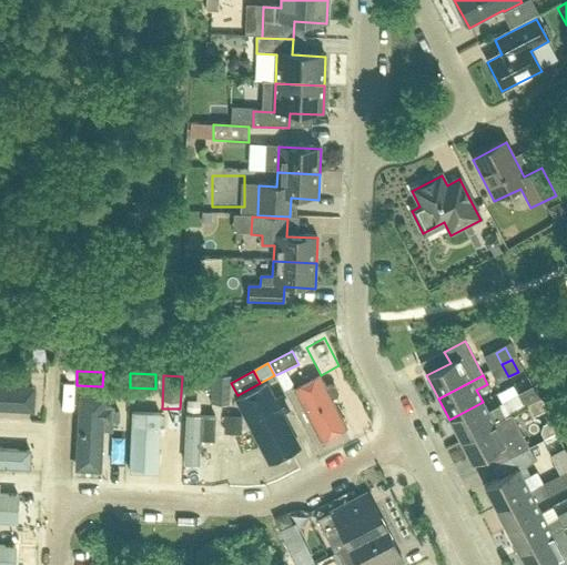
[(209,377),(184,376),(183,390),(193,390),(209,391),(209,377)]
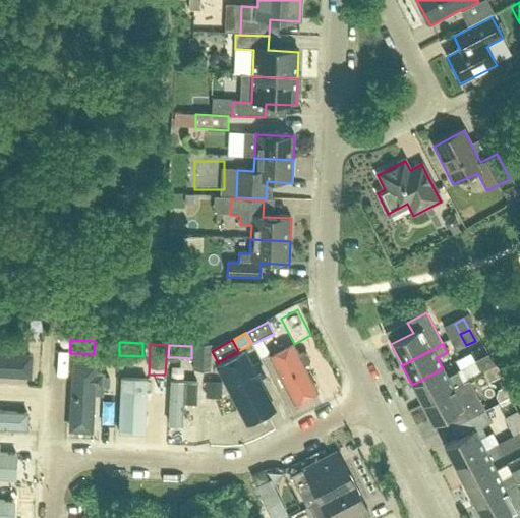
[(195,346),(193,371),(210,372),(211,347),(195,346)]
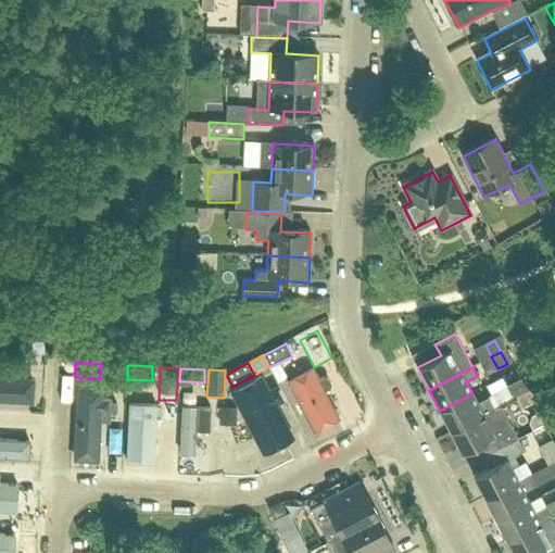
[(312,373),(286,386),(314,439),(339,425),(312,373)]
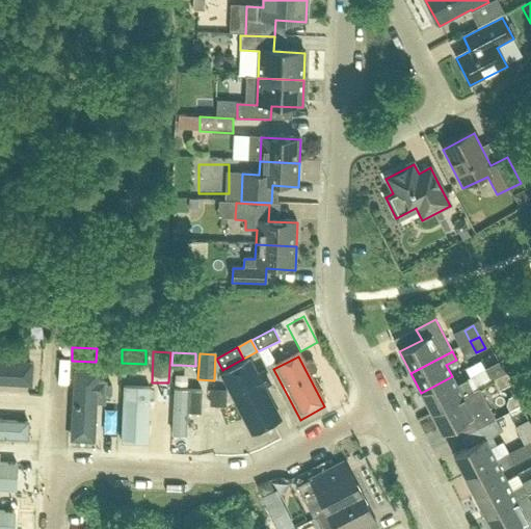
[(0,391),(31,392),(32,365),(0,364),(0,391)]
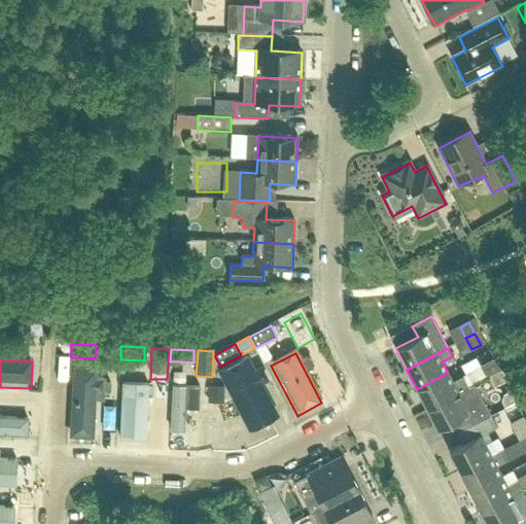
[(248,437),(277,422),(273,413),(279,410),(257,368),(252,371),(248,362),(219,376),(248,437)]
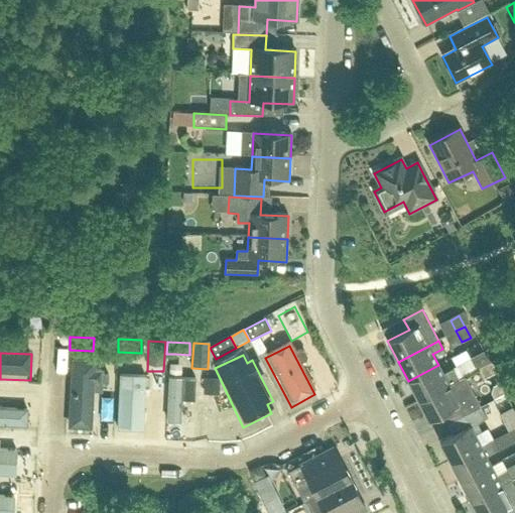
[(485,366),(480,355),(471,360),(477,370),(485,366)]
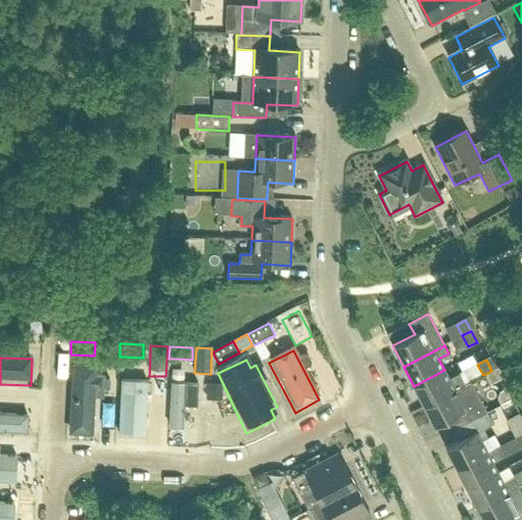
[(122,362),(122,373),(141,372),(140,361),(122,362)]
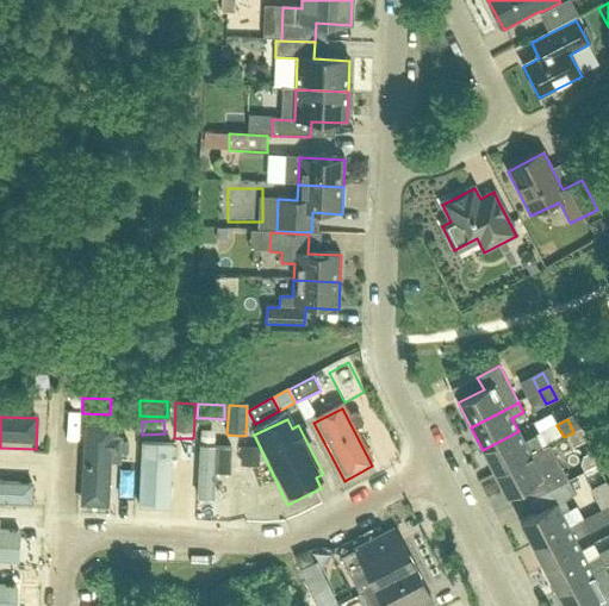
[(536,437),(524,443),(519,431),(483,450),(495,474),(540,450),(541,450),(542,449),(536,437)]
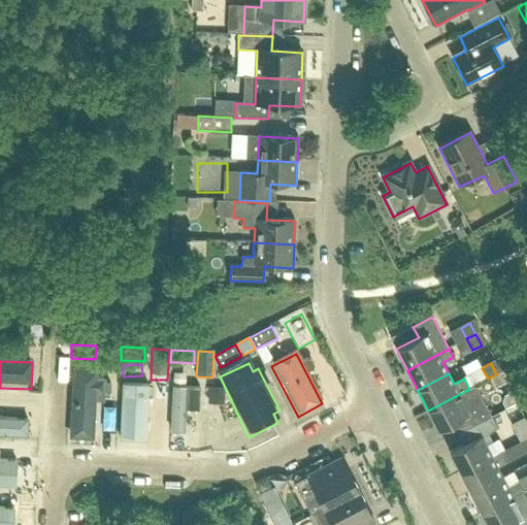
[(502,386),(496,374),(488,379),(493,390),(502,386)]
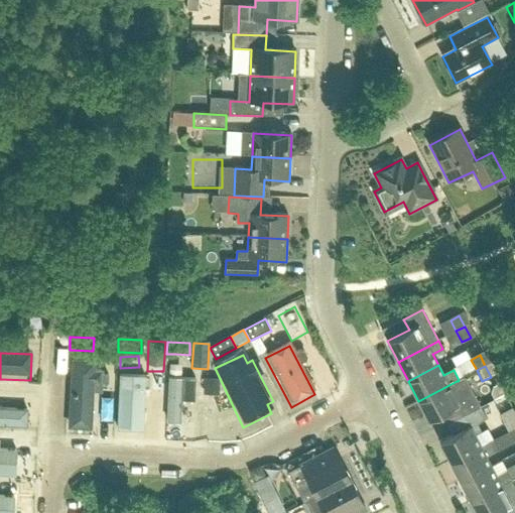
[(93,368),(70,367),(67,433),(91,434),(93,368)]
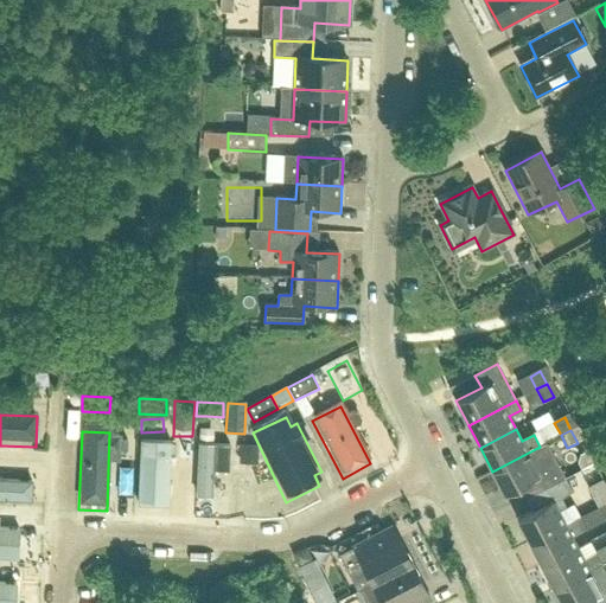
[(135,512),(167,514),(171,444),(140,442),(135,512)]
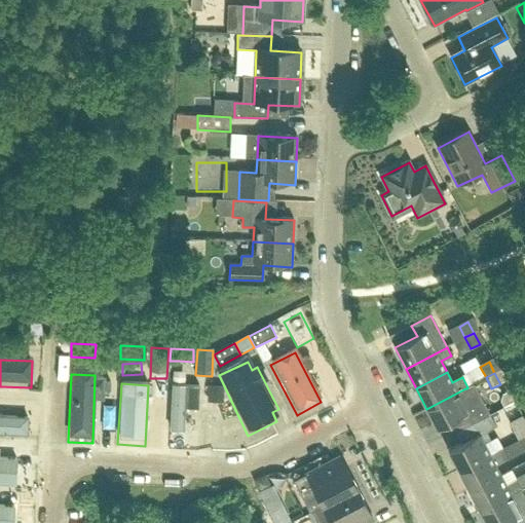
[(465,388),(426,409),(438,430),(477,409),(466,388),(465,388)]
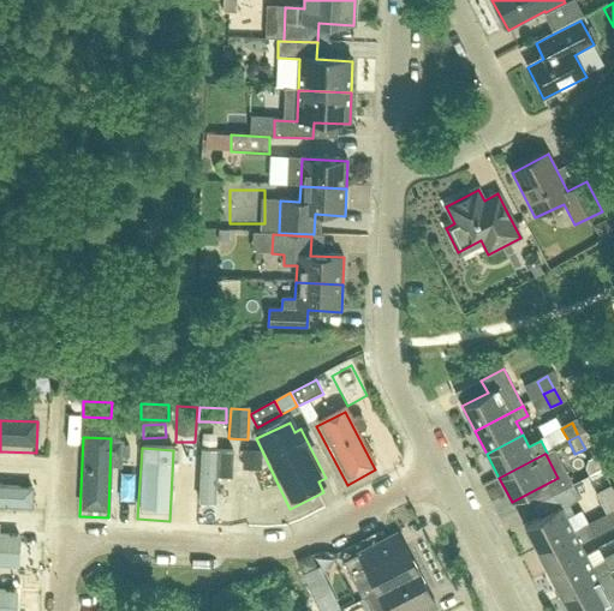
[(215,455),(200,455),(198,508),(213,509),(215,455)]
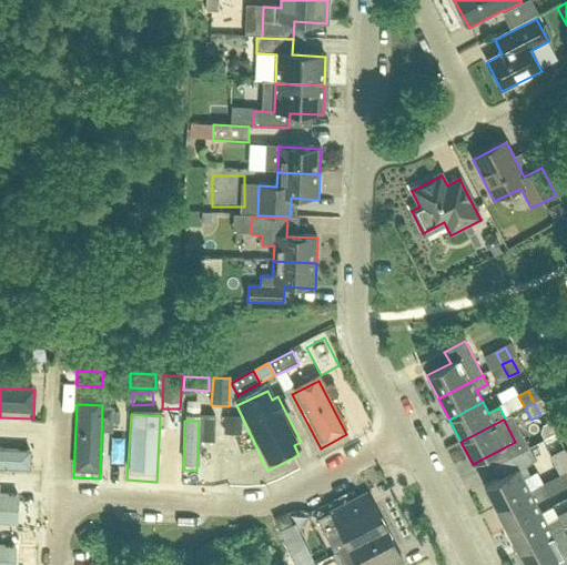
[(485,487),(496,510),(529,492),(523,480),(530,476),(526,467),(536,462),(529,450),(510,460),(516,471),(485,487)]
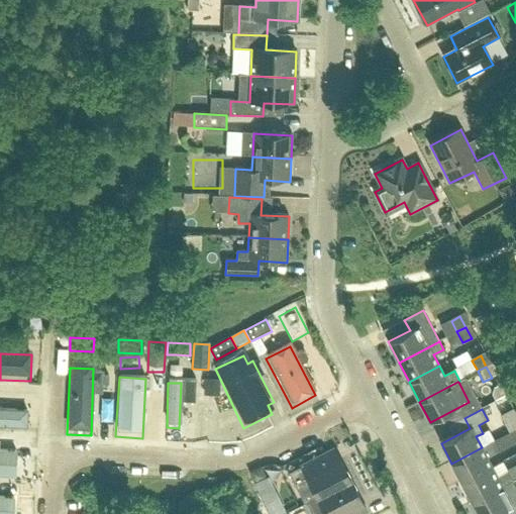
[(0,432),(26,434),(27,414),(0,413),(0,432)]
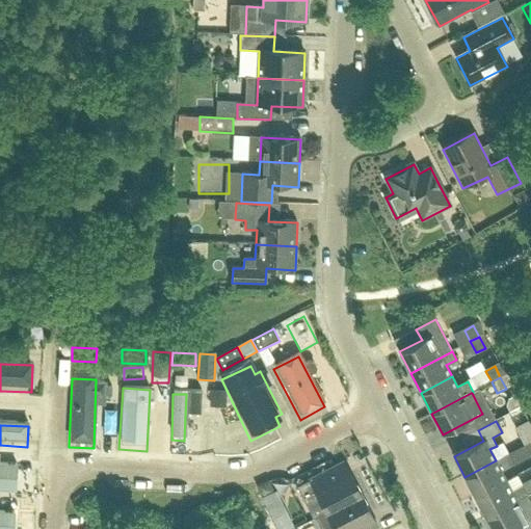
[(530,435),(528,430),(519,434),(525,446),(530,442),(530,435)]
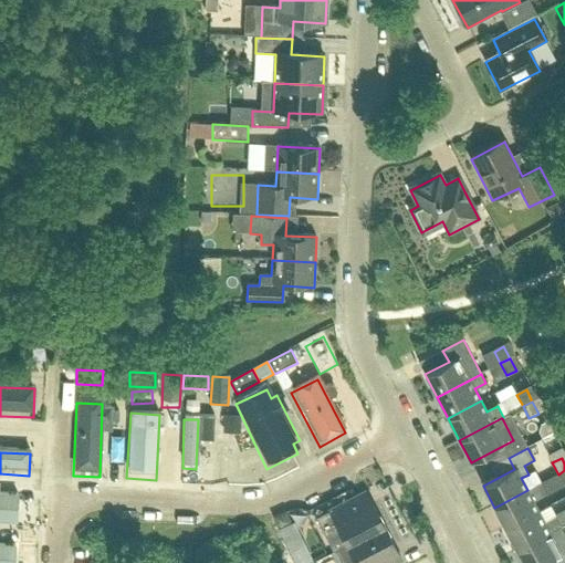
[(378,498),(397,489),(390,475),(372,483),(378,498)]
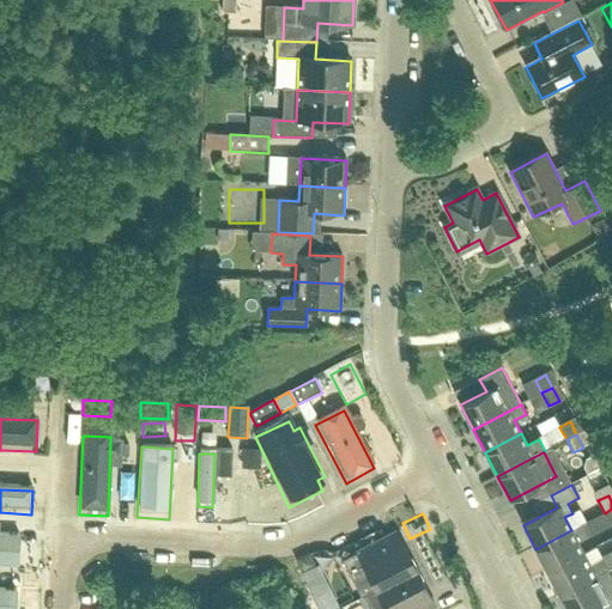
[(585,524),(571,530),(535,549),(547,572),(583,554),(577,542),(591,536),(585,524)]
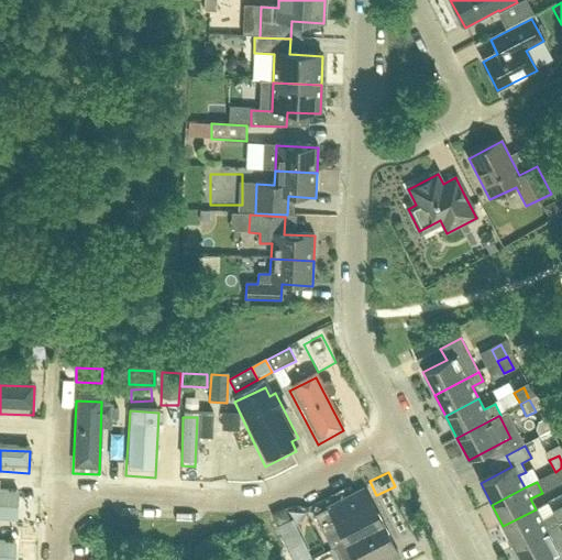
[(0,484),(0,523),(18,524),(19,485),(0,484)]
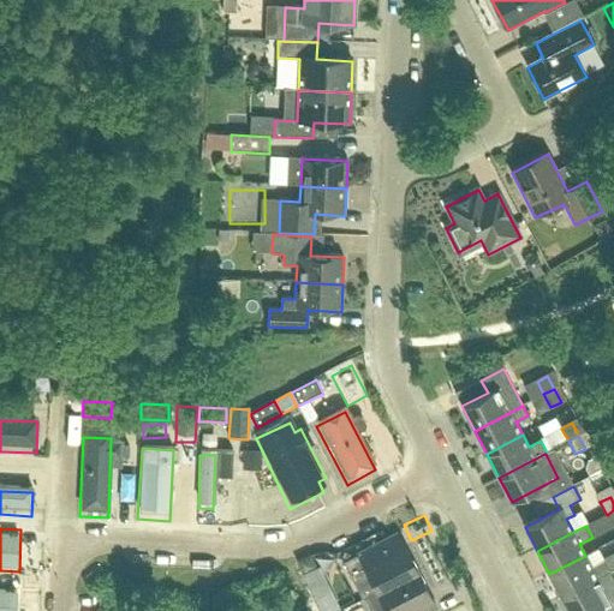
[(412,561),(405,547),(399,535),(344,564),(356,587),(370,579),(377,592),(417,571),(417,570),(415,573),(409,562),(412,561)]
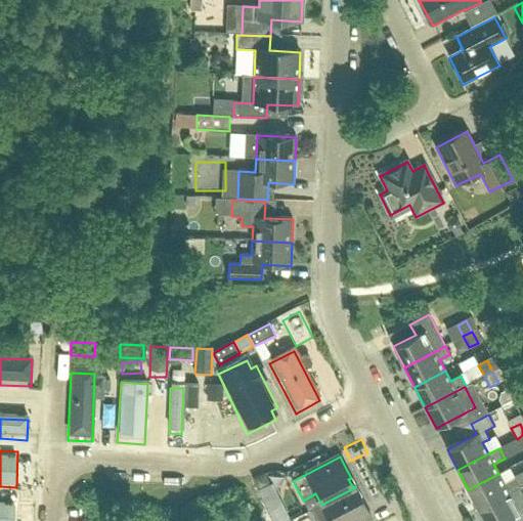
[(478,510),(509,493),(520,488),(515,477),(504,483),(498,474),(468,489),(478,510)]
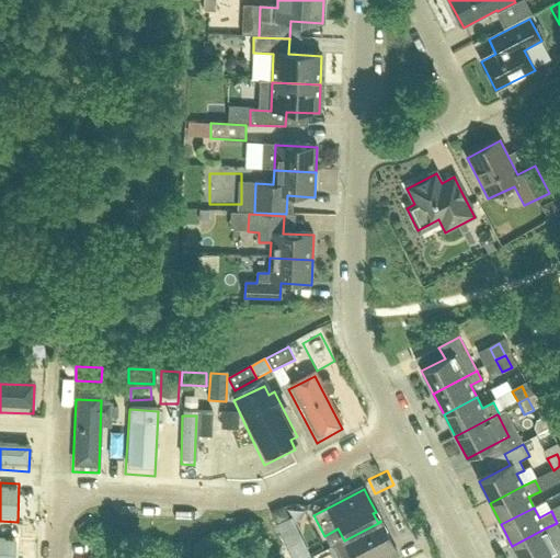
[(289,515),(277,523),(289,539),(300,532),(289,515)]
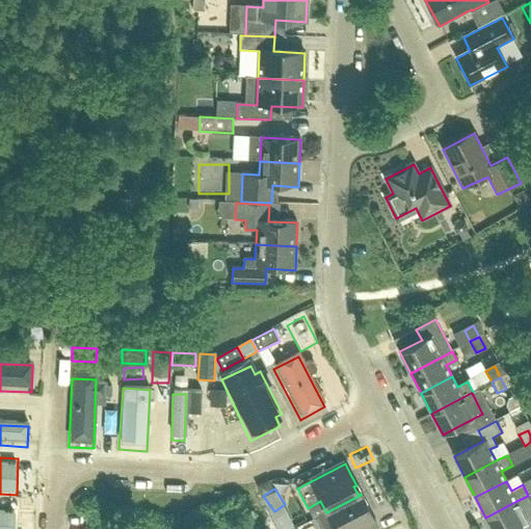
[(372,528),(377,526),(366,504),(364,505),(359,497),(362,495),(361,495),(326,512),(332,523),(320,528),(372,528)]
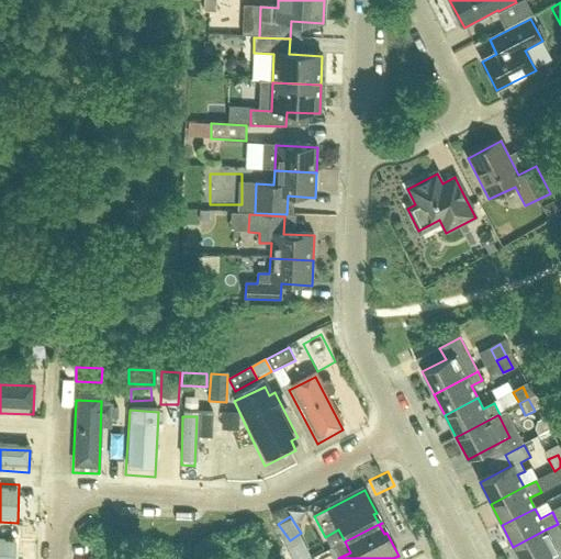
[(546,529),(513,547),(518,558),(546,558),(548,557),(548,558),(560,558),(560,529),(558,524),(546,529)]
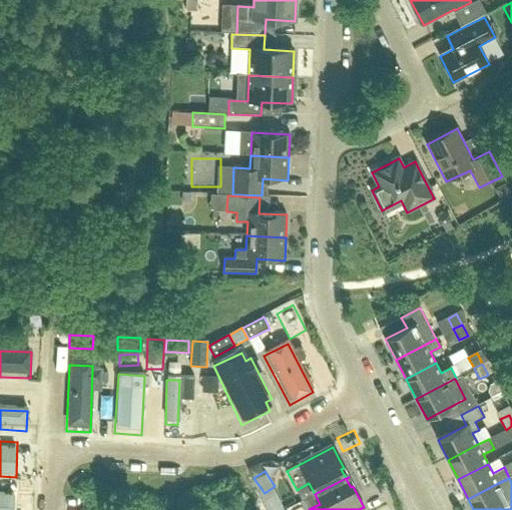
[(11,509),(12,495),(0,494),(0,509),(11,509)]
